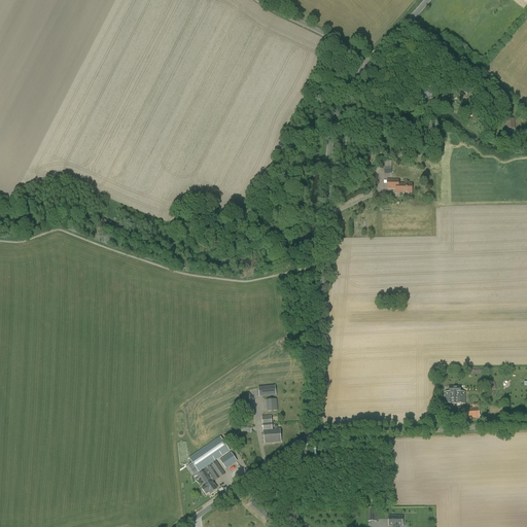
[(493,12),(501,3),(496,0),(494,0),(488,8),(493,12)]
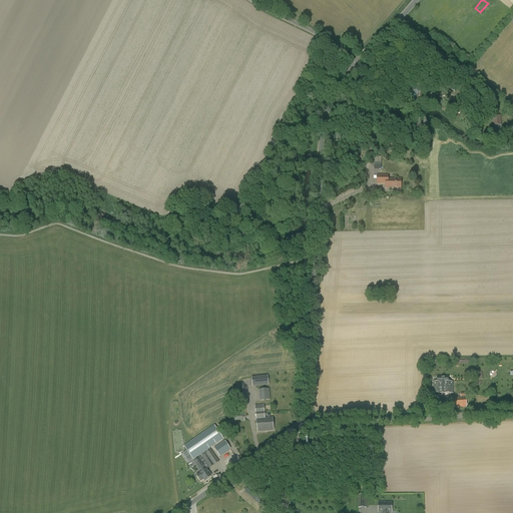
[(423,63),(427,68),(432,62),(427,58),(423,63)]
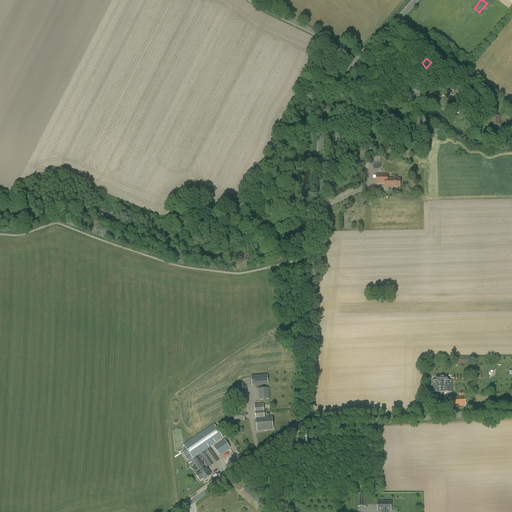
[(453,84),(450,89),(455,92),(458,87),(453,84)]
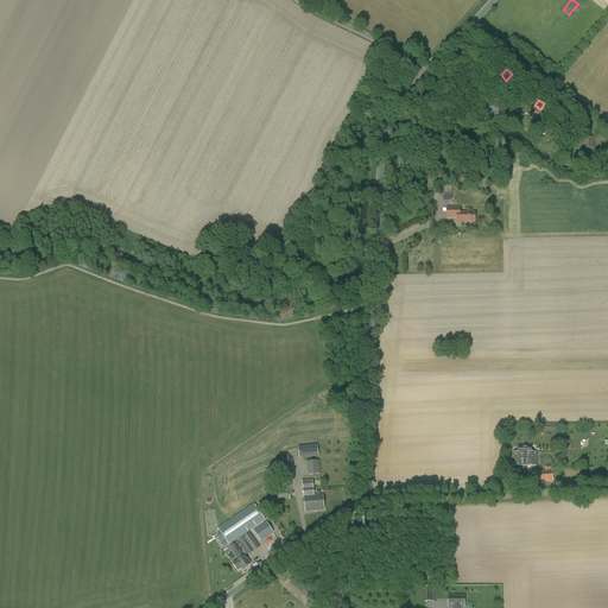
[(488,108),(495,113),(500,107),(493,102),(488,108)]
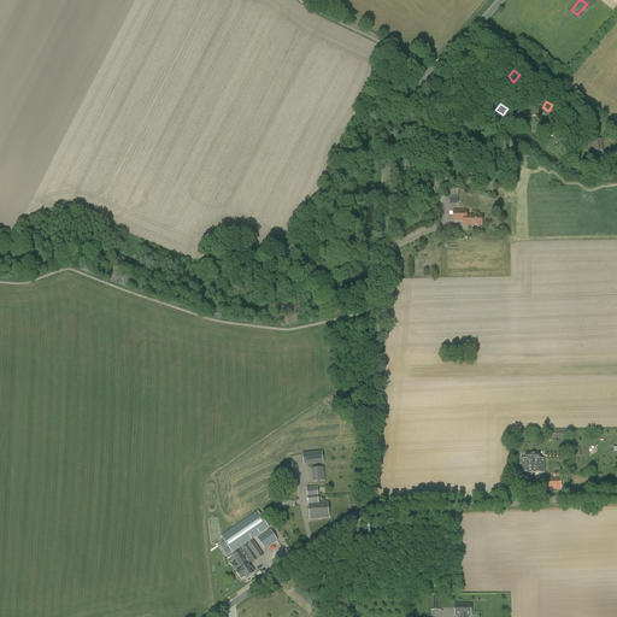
[(576,117),(575,117),(568,123),(574,130),(582,124),(577,118),(576,117)]
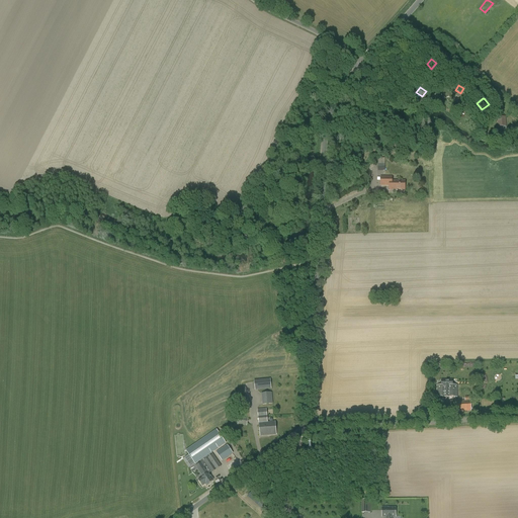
[(380,185),(392,185),(392,189),(405,189),(405,181),(392,181),(392,177),(380,177),(380,185)]
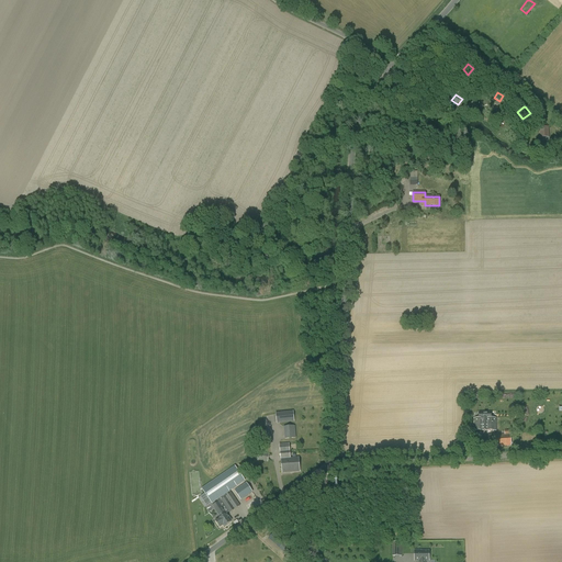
[(276,413),(276,414),(277,424),(280,424),(294,422),(293,411),(276,413)]
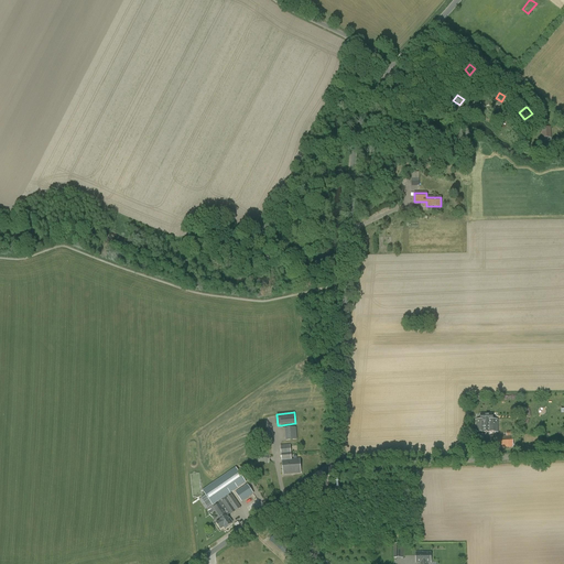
[(480,420),(475,420),(475,433),(498,433),(498,424),(498,420),(492,420),(492,414),(480,414),(480,420)]
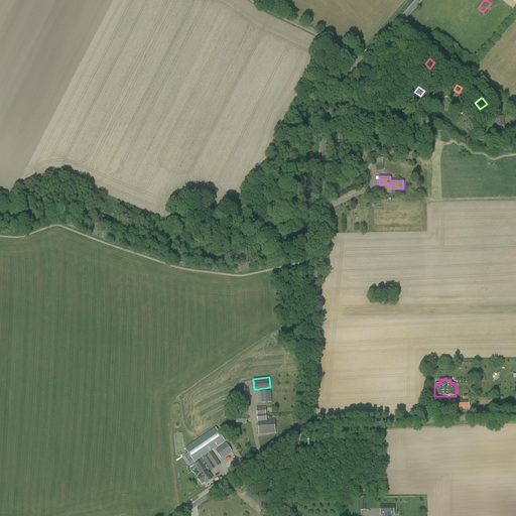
[(251,381),(243,383),(245,389),(253,387),(251,381)]
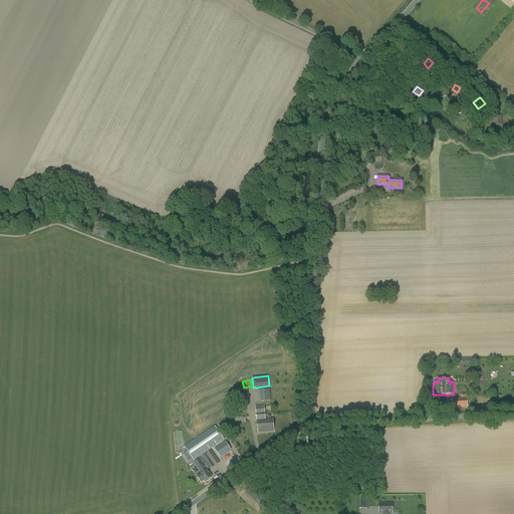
[(269,390),(259,391),(260,402),(271,401),(270,390),(269,390)]
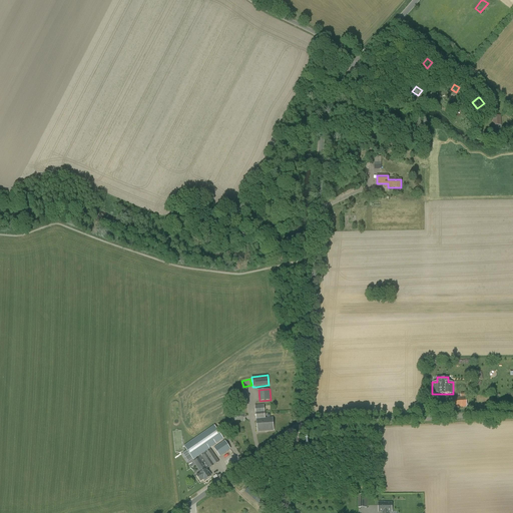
[(460,397),(451,397),(451,408),(467,407),(466,393),(460,393),(460,397)]
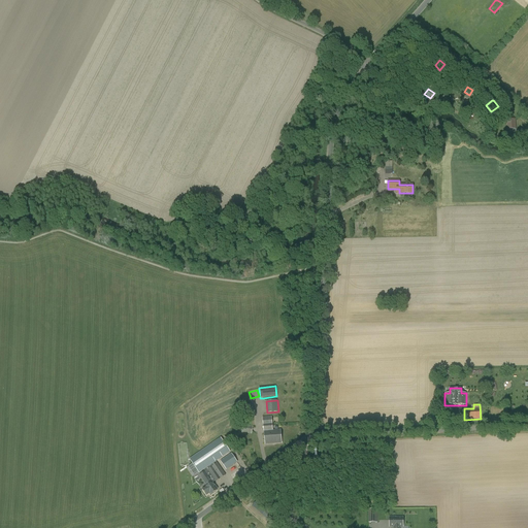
[(272,417),(263,417),(265,444),(282,443),(281,430),(273,430),(272,417)]
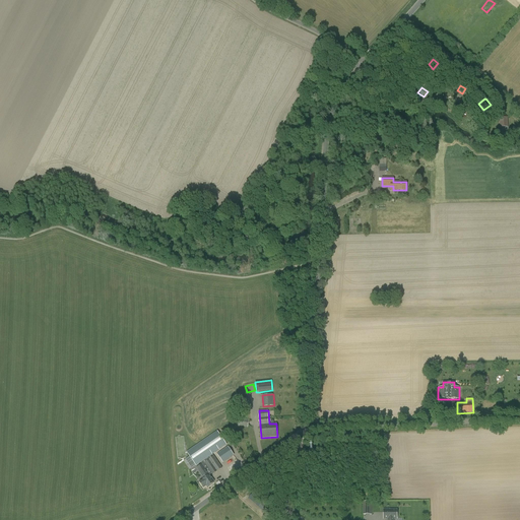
[(238,426),(248,427),(249,418),(239,417),(238,426)]
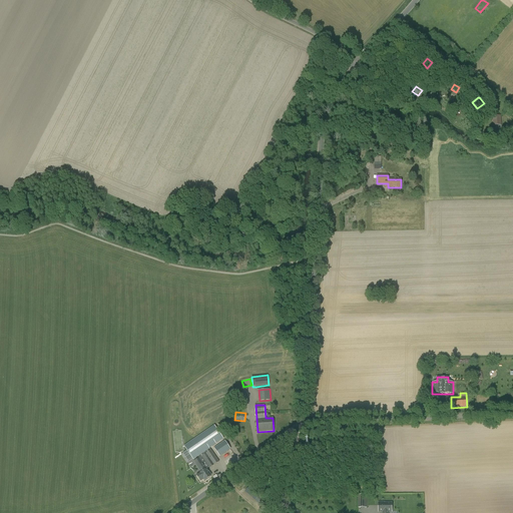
[(223,439),(214,425),(184,446),(193,460),(223,439)]
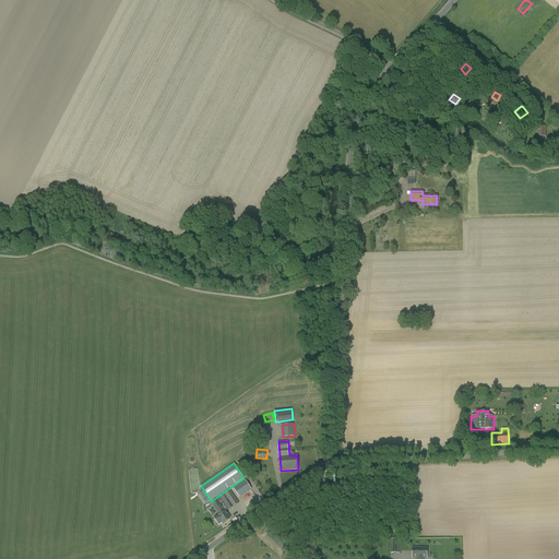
[(245,480),(234,488),(239,498),(251,489),(245,480)]
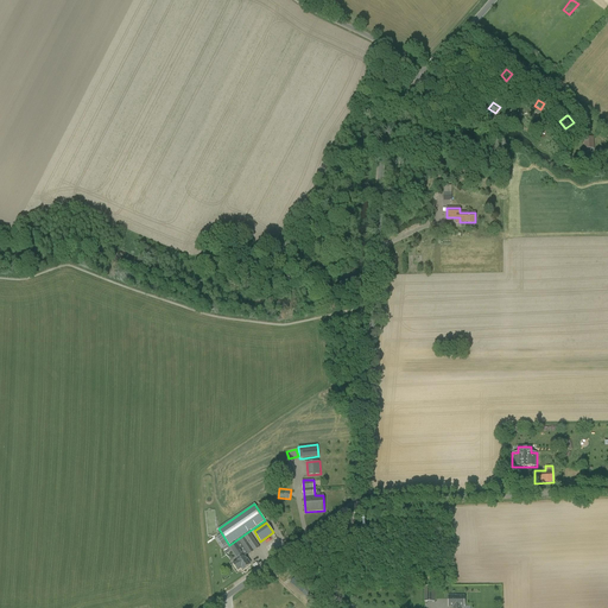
[(251,534),(240,542),(239,542),(229,548),(230,550),(239,561),(234,564),(239,570),(241,569),(242,569),(244,569),(249,565),(248,564),(251,563),(245,556),(248,553),(248,555),(259,548),(251,534)]
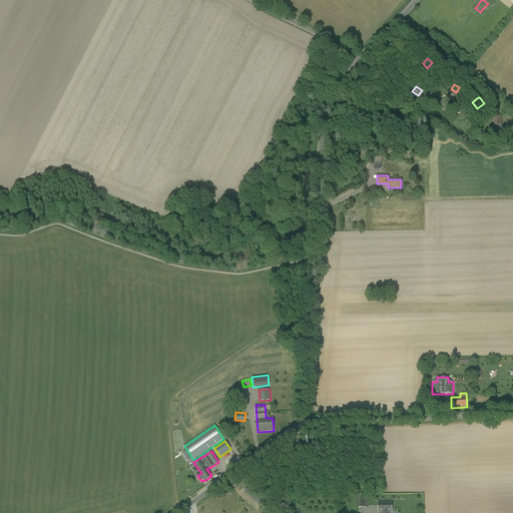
[(359,495),(359,508),(367,508),(367,506),(367,495),(359,495)]
